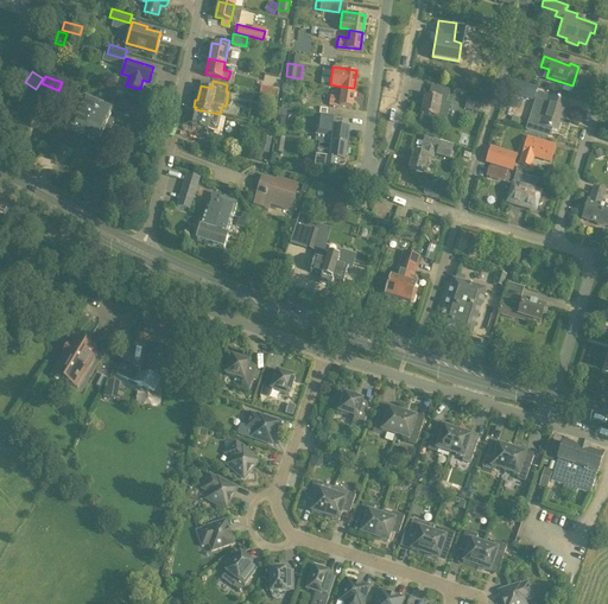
[(437,115),(442,88),(430,86),(429,95),(425,94),(422,112),(437,115)]
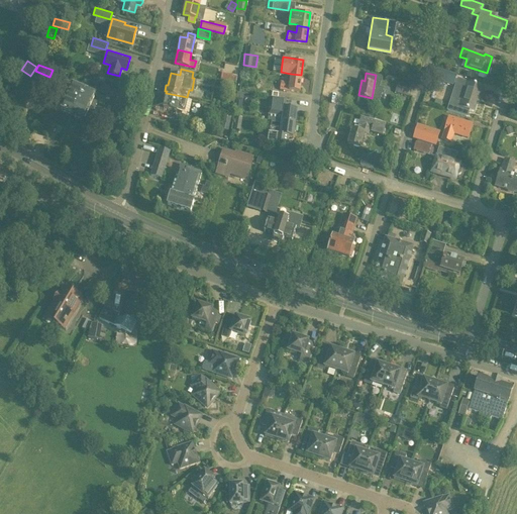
[(299,90),(301,75),(291,74),(290,81),(281,80),(280,87),(299,90)]
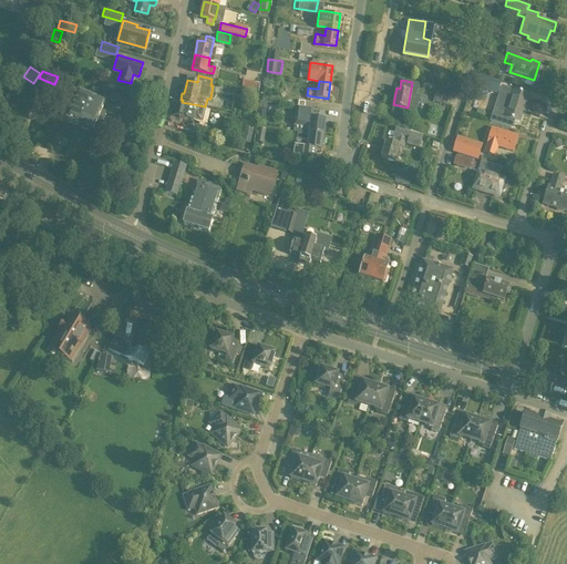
[(446,103),(451,91),(435,86),(432,99),(446,103)]
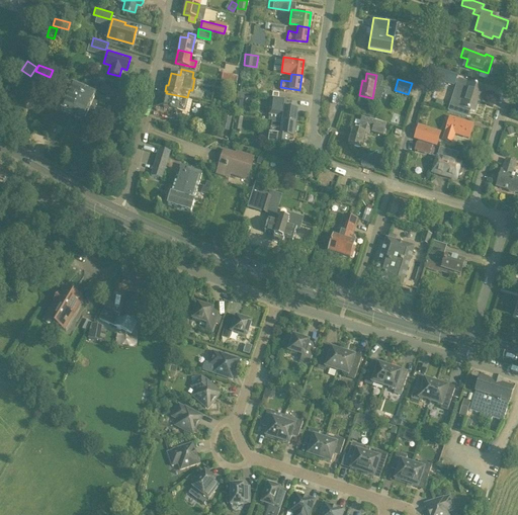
[(481,96),(485,85),(466,79),(463,89),(461,89),(456,103),(473,109),(478,95),(481,96)]
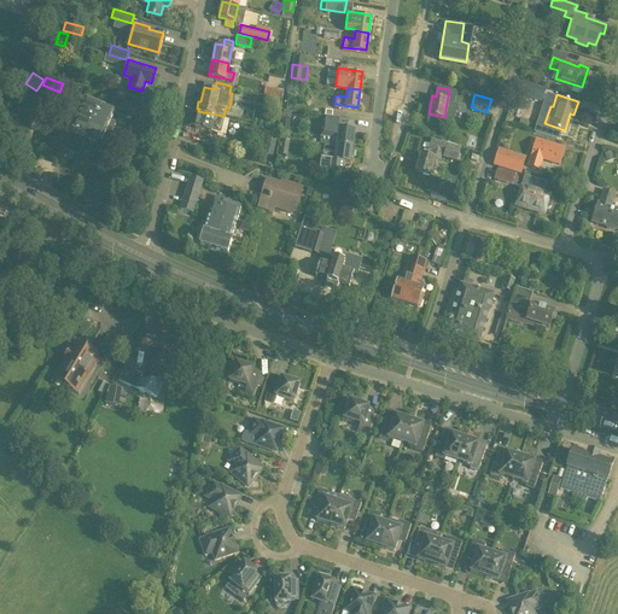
[(86,135),(99,104),(86,99),(85,101),(77,98),(66,123),(74,127),(73,129),(86,135)]
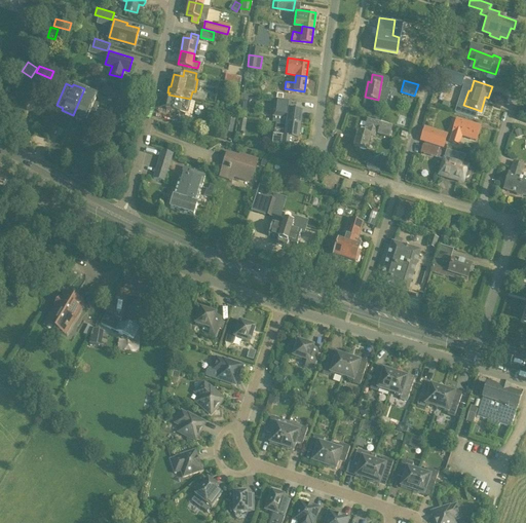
[(116,95),(117,88),(104,85),(102,91),(116,95)]
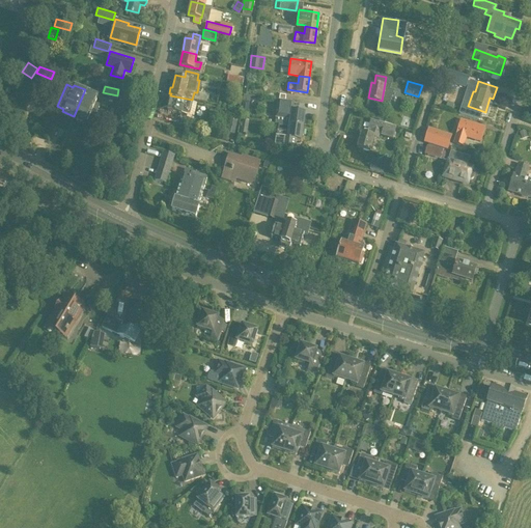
[(85,89),(74,116),(78,117),(77,119),(85,123),(86,122),(90,124),(100,103),(95,101),(98,95),(85,89)]
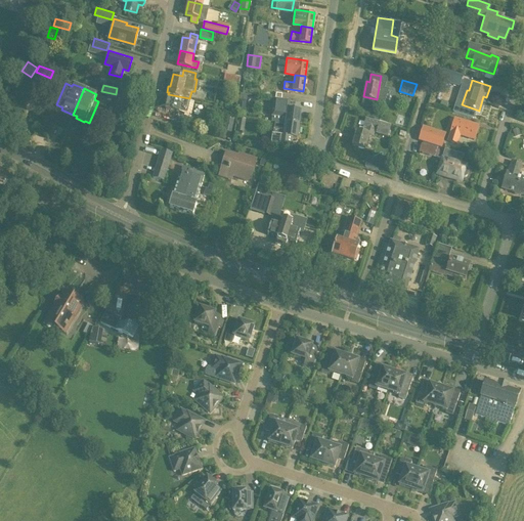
[(193,99),(189,98),(168,94),(168,96),(166,95),(165,101),(167,101),(165,107),(178,111),(177,113),(180,113),(190,115),(193,99)]
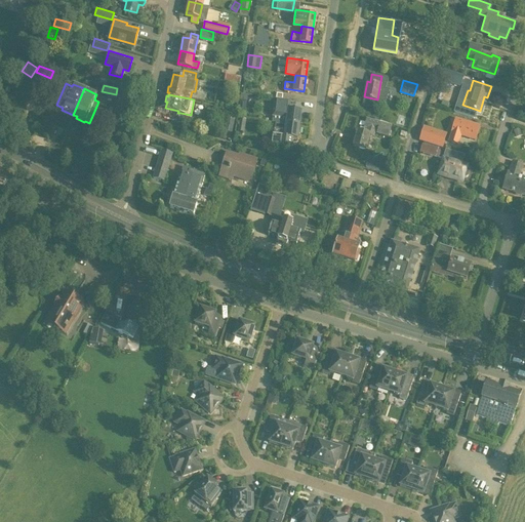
[(275,96),(272,120),(285,121),(299,123),(299,121),(300,122),(301,116),(300,116),(301,110),(289,108),(290,99),(275,96)]
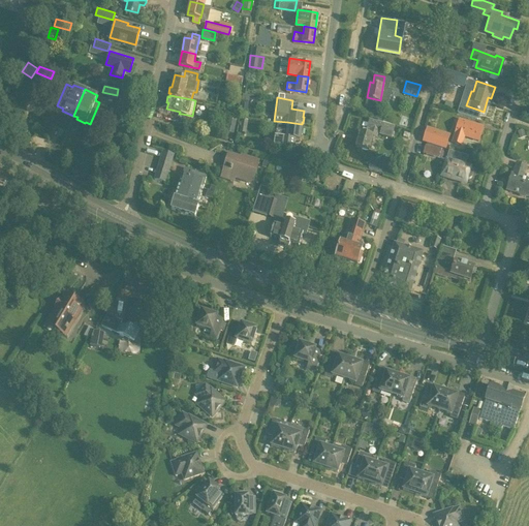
[(232,131),(236,119),(228,117),(225,130),(232,131)]
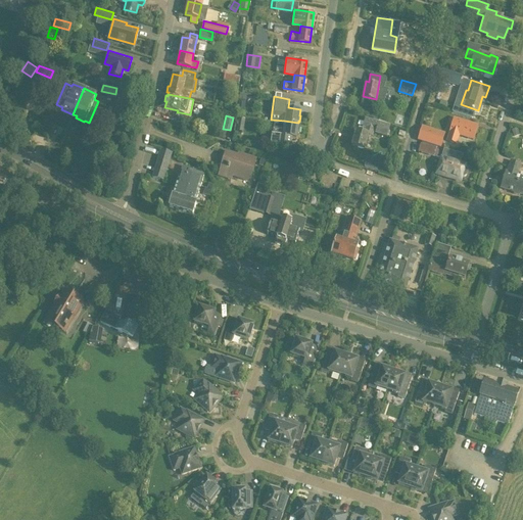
[(243,130),(245,116),(238,115),(236,129),(243,130)]
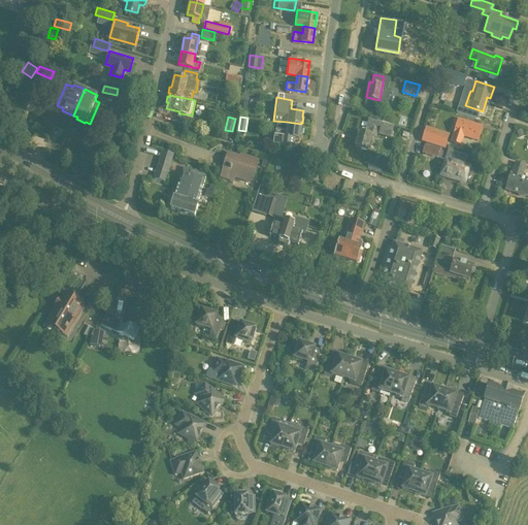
[(390,136),(394,124),(368,117),(365,126),(369,127),(367,132),(359,130),(355,144),(367,148),(371,134),(376,135),(377,130),(378,130),(378,133),(390,136)]
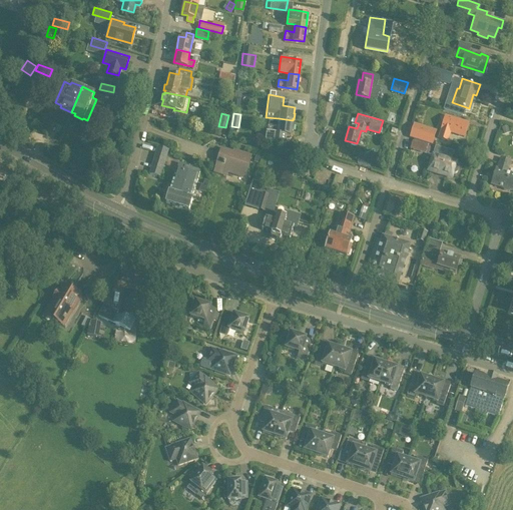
[(464,134),(468,121),(445,113),(438,136),(447,139),(450,129),(464,134)]
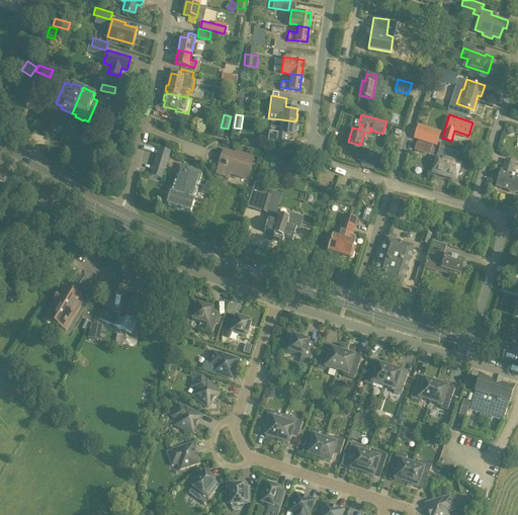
[(295,130),(296,123),(295,123),(295,121),(281,119),(280,127),(271,125),(269,140),(286,143),(288,135),(293,136),(294,130),(295,130)]
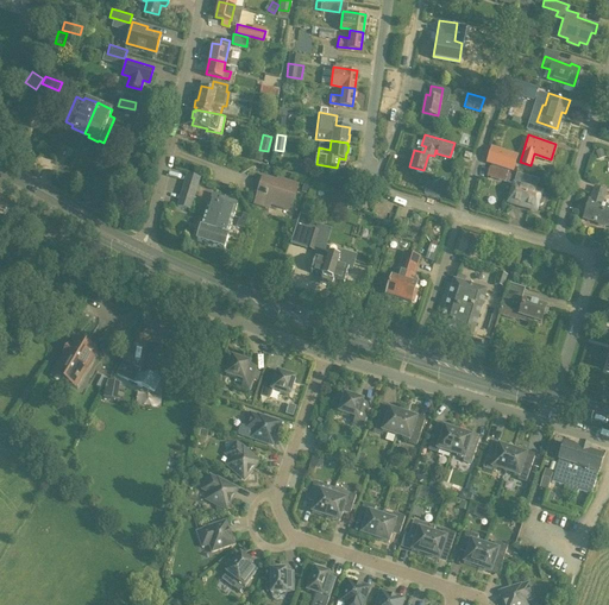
[(513,170),(515,161),(509,159),(513,151),(491,144),(485,161),(491,163),(506,168),(513,170)]
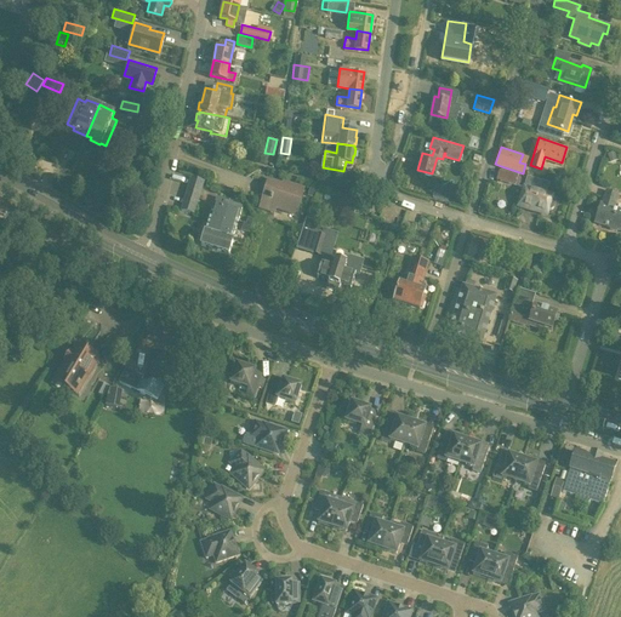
[(514,183),(518,172),(514,172),(500,167),(499,167),(496,177),(514,183)]
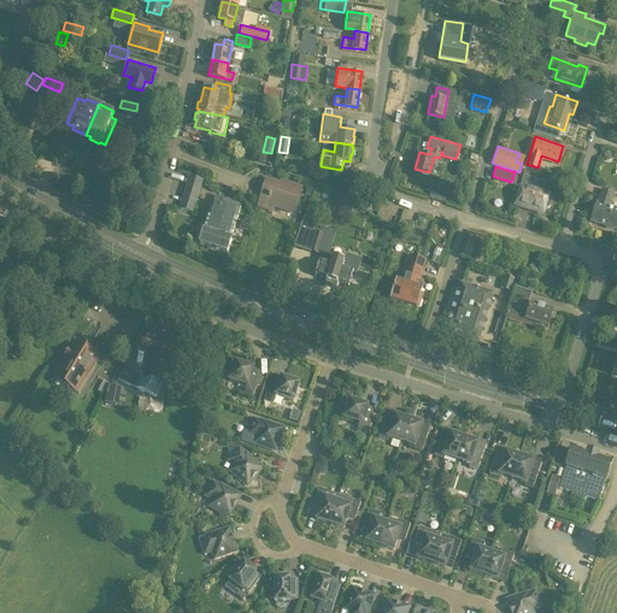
[(193,211),(203,178),(189,175),(180,206),(193,211)]
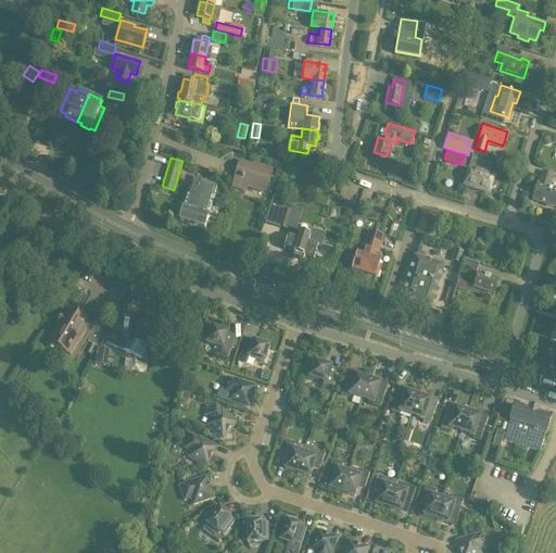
[(257,165),(240,160),(232,184),(245,187),(247,184),(264,189),(272,167),(257,163),(257,165)]
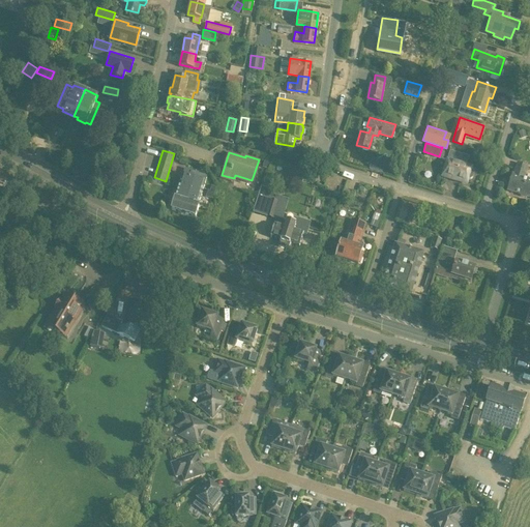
[(466,181),(471,165),(446,157),(442,173),(466,181)]
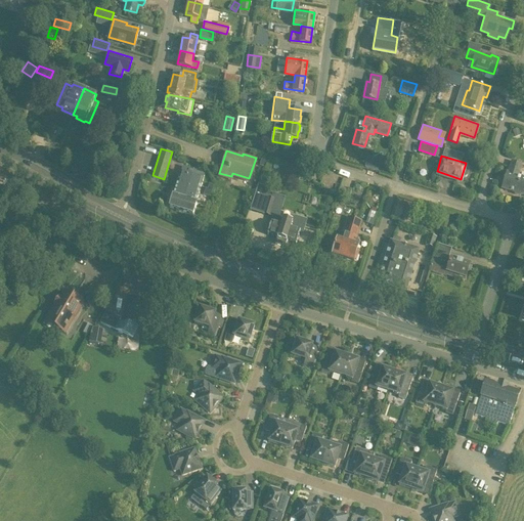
[(379,163),(366,159),(364,165),(378,169),(379,163)]
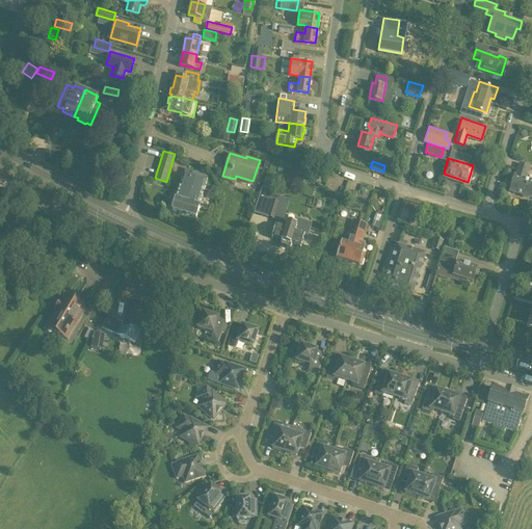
[(531,178),(526,176),(529,164),(519,161),(515,173),(514,173),(509,188),(523,192),(522,194),(528,196),(529,194),(531,195),(531,192),(531,178)]
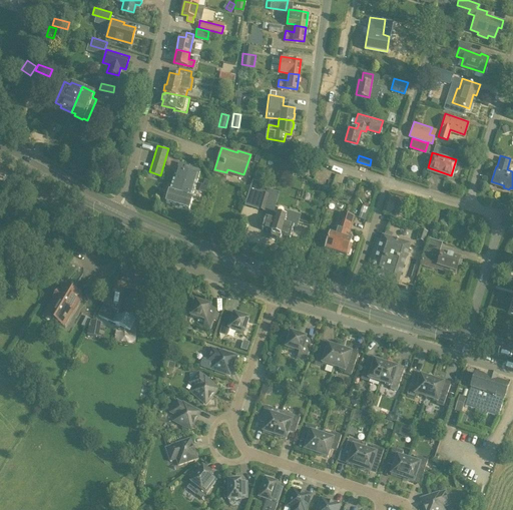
[(171,182),(193,189),(199,169),(190,166),(189,171),(183,169),(185,163),(178,161),(171,182)]
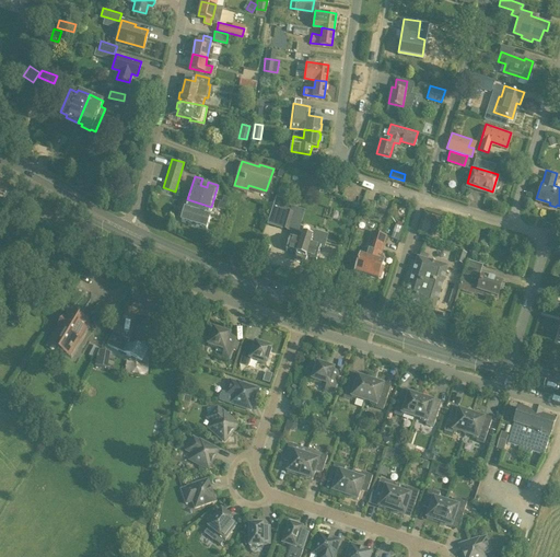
[(224,208),(228,195),(223,194),(222,199),(219,198),(218,206),(224,208)]
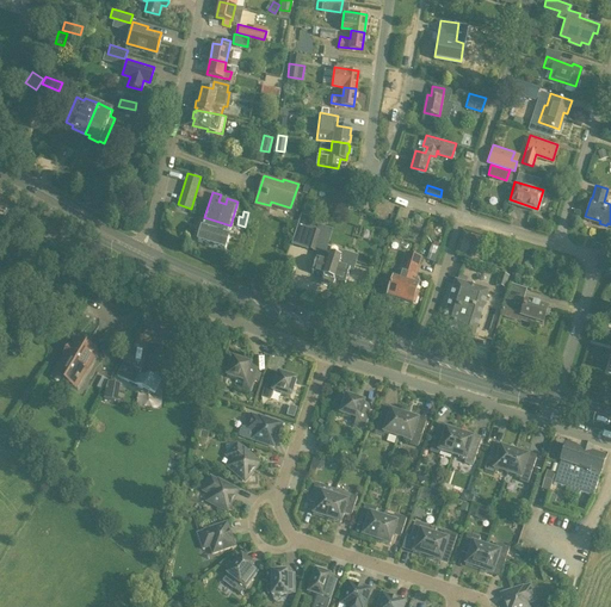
[(228,234),(230,225),(204,217),(202,227),(197,240),(224,248),(228,235),(228,234)]
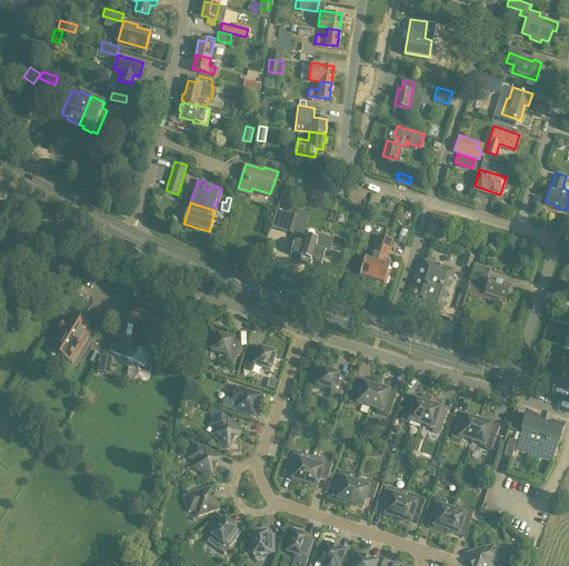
[(293,231),(299,215),(281,209),(276,226),(293,231)]
